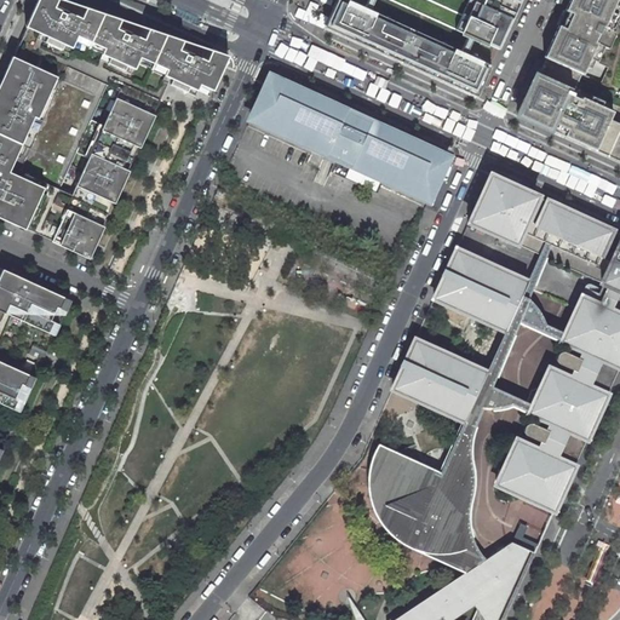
[(104,16),(59,0),(38,0),(0,81),(0,218),(23,230),(23,229),(50,241),(49,242),(86,259),(89,257),(86,256),(98,230),(99,231),(102,228),(99,228),(104,218),(68,200),(70,193),(102,208),(105,201),(110,204),(113,205),(114,201),(113,200),(124,174),(126,176),(127,172),(126,172),(137,148),(138,149),(139,145),(138,144),(150,119),(151,120),(153,116),(151,116),(145,114),(150,107),(155,109),(166,85),(193,97),(197,86),(211,92),(227,58),(207,51),(104,16)]
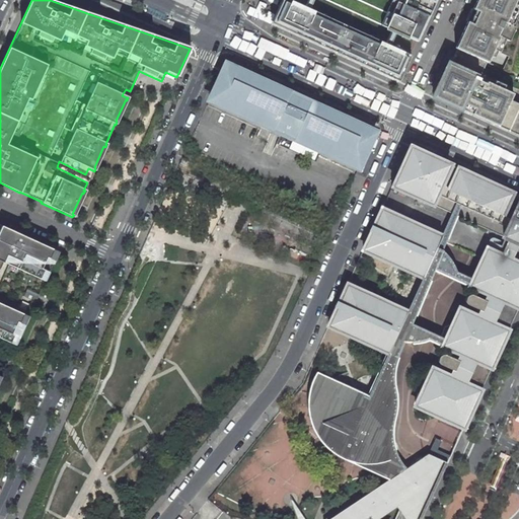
[(395,83),(433,0),(390,0),(387,7),(371,0),(282,0),(271,25),(395,83)]
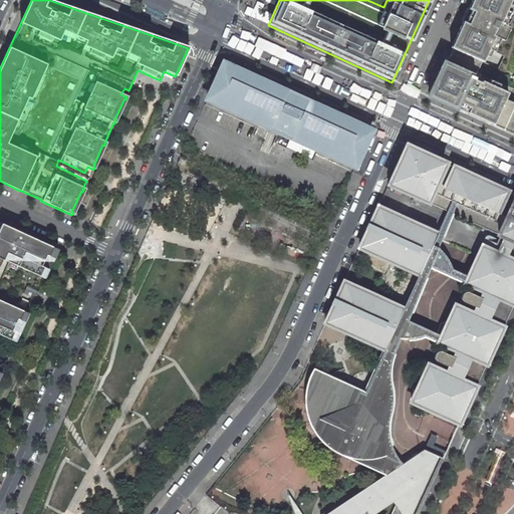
[(513,0),(471,0),(448,50),(456,54),(478,65),(479,65),(485,52),(490,55),(513,2),(513,0)]
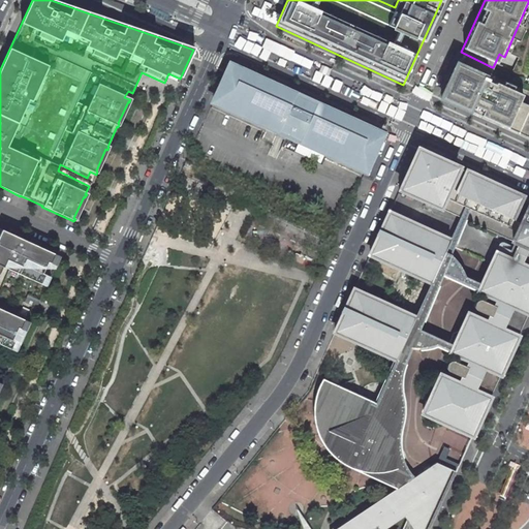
[(469,56),(461,52),(456,62),(465,66),(467,61),(469,56)]
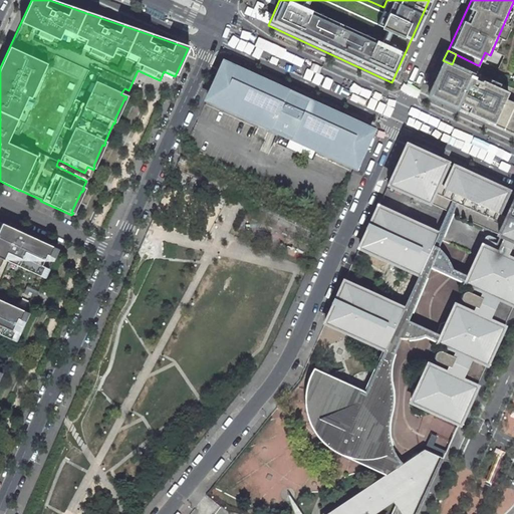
[(513,80),(511,79),(509,85),(476,70),(478,65),(456,54),(454,59),(452,64),(443,60),(426,98),(513,139),(513,80)]
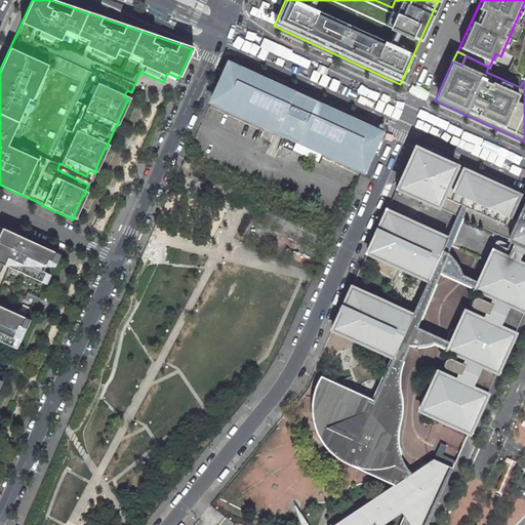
[(362,166),(363,167),(376,139),(372,131),(349,121),(344,123),(315,110),(311,112),(289,102),(287,97),(258,84),(256,79),(233,69),(231,74),(225,71),(211,98),(212,98),(210,104),(215,106),(214,107),(240,118),(240,117),(250,121),(249,122),(275,133),(275,132),(295,142),(321,153),(321,152),(331,157),(330,158),(356,169),(357,167),(361,169),(362,166)]
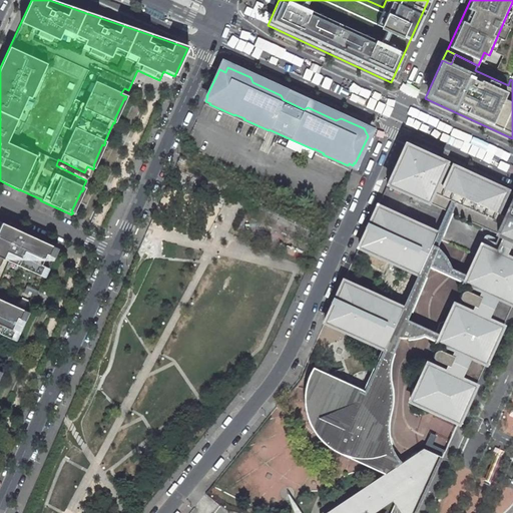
[(290,141),(288,147),(300,152),(302,145),(290,141)]
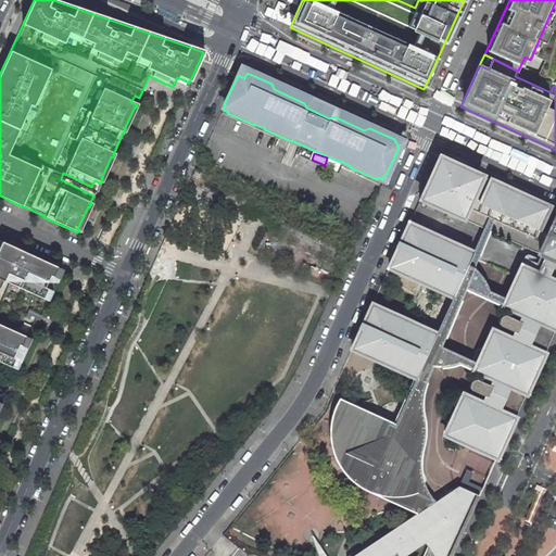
[(555,329),(555,212),(442,160),(422,201),(484,230),(491,232),(542,256),(539,263),(538,263),(534,269),(539,272),(538,275),(522,268),(519,276),(507,301),(504,307),(522,316),(519,323),(509,318),(508,318),(505,319),(504,320),(503,323),(503,324),(503,327),(504,329),(514,333),(510,340),(493,332),(478,365),(475,371),(493,380),(490,387),(479,382),(477,382),(475,383),(474,383),(472,386),(471,387),(472,390),(474,393),(484,397),(481,405),(464,396),(445,436),(496,459),(555,329)]
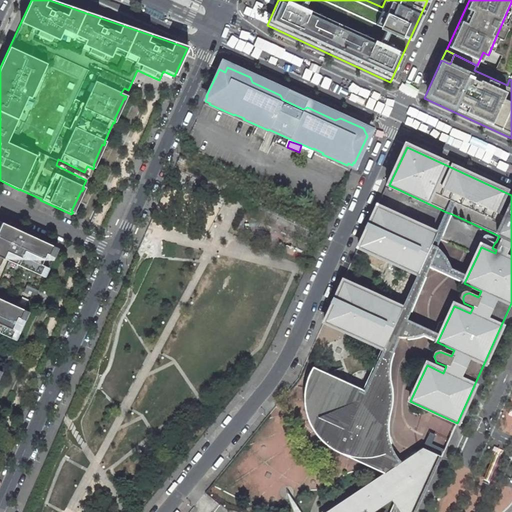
[(86,180),(91,168),(87,166),(84,172),(58,159),(56,165),(86,180)]
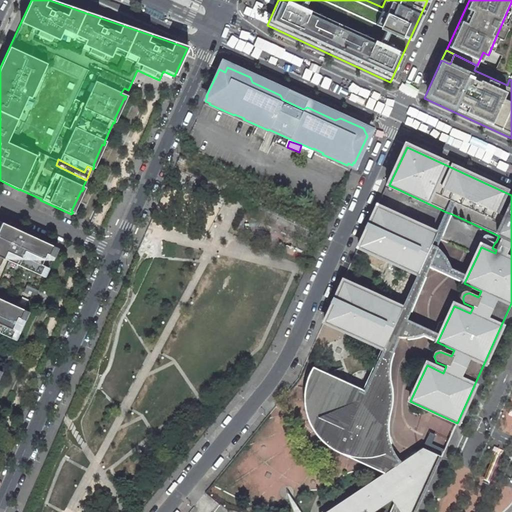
[(436,234),(378,208),(360,248),(418,274),(402,309),(343,282),(325,322),(384,349),(364,392),(313,368),(309,375),(307,378),(305,385),(303,391),(302,400),(303,408),(304,413),(306,421),(308,426),(310,430),(315,437),(317,440),(321,443),(327,448),(335,453),(382,475),(326,511),(374,511),(386,504),(390,510),(389,511),(416,511),(441,458),(422,449),(401,463),(393,451),(391,448),(389,443),(389,440),(387,434),(387,428),(388,423),(391,403),(392,398),(391,390),(389,377),(389,368),(390,362),(392,355),(394,349),(399,339),(407,321),(429,267),(437,249),(442,238),(452,214),(446,212),(436,234)]
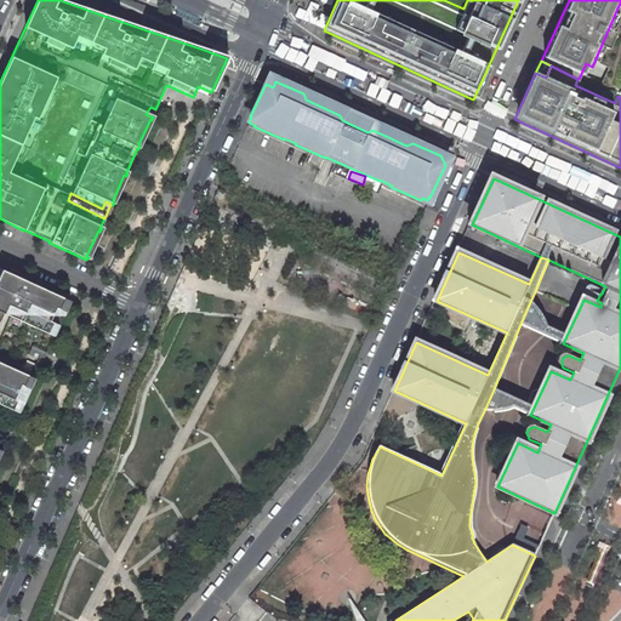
[(60,311),(64,300),(3,272),(0,269),(0,312),(47,335),(52,324),(50,323),(56,309),(60,311)]
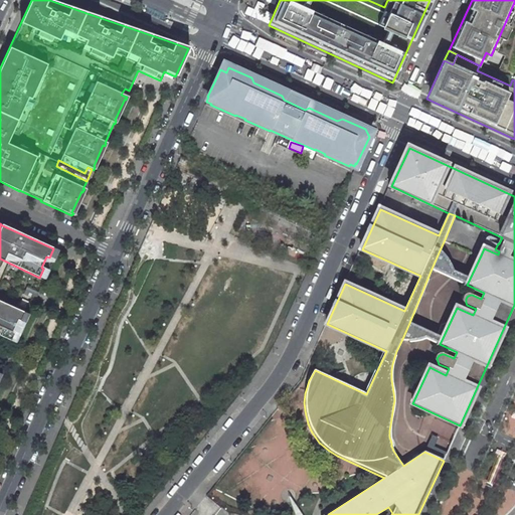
[(49,258),(54,260),(58,250),(53,248),(49,258)]
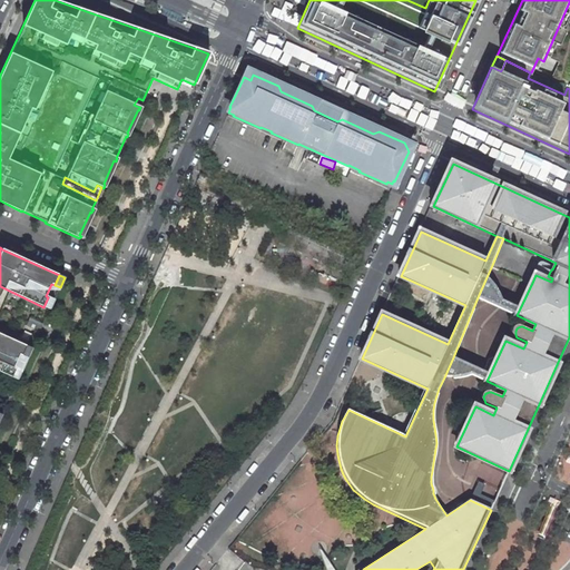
[(478,297),(517,315),(520,308),(519,308),(513,306),(510,305),(504,302),(502,301),(499,294),(494,285),(491,281),(487,277),(478,297)]
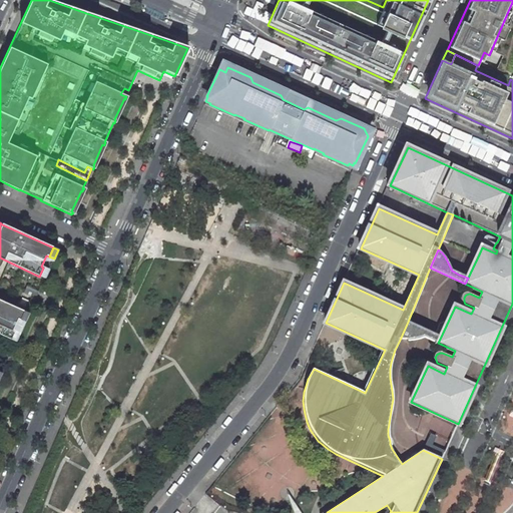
[(45,279),(49,270),(43,268),(39,277),(45,279)]
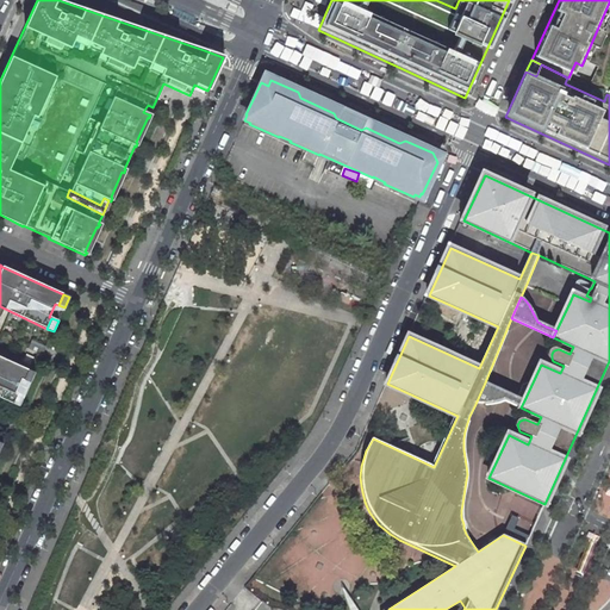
[(42,356),(45,348),(31,341),(27,349),(42,356)]
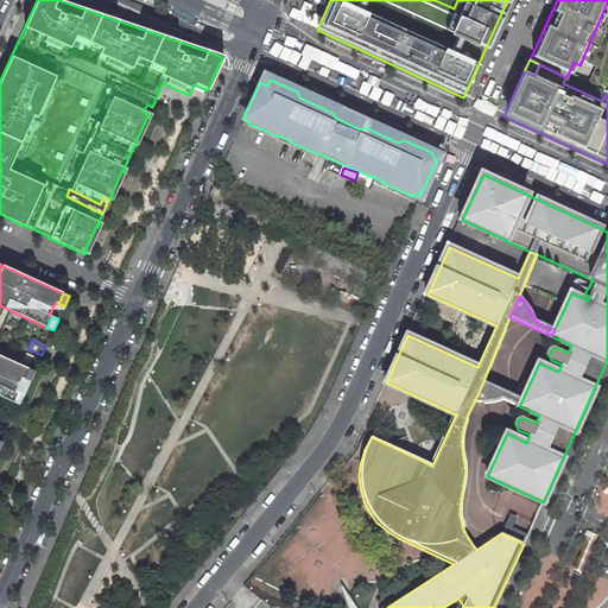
[(24,379),(29,369),(0,355),(0,397),(13,403),(18,392),(16,391),(20,378),(24,379)]
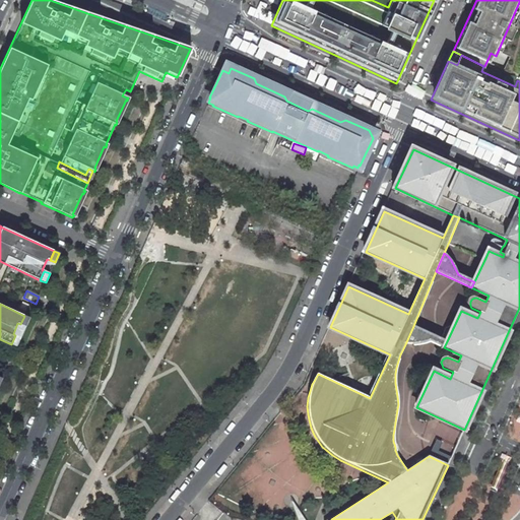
[(25,327),(28,318),(24,316),(20,324),(25,327)]
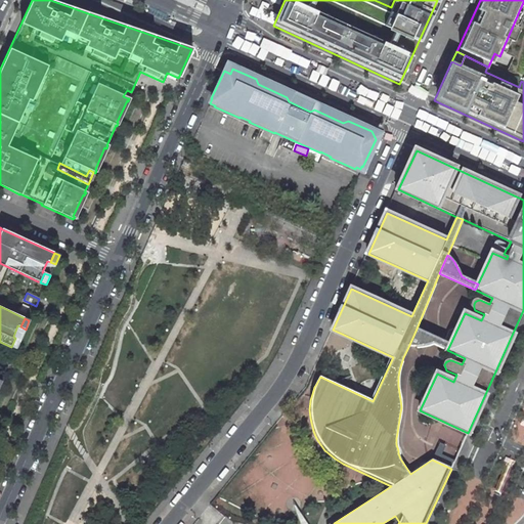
[(450,344),(417,329),(408,347),(409,347),(418,347),(429,345),(433,344),(438,346),(441,347),(447,350),(450,344)]
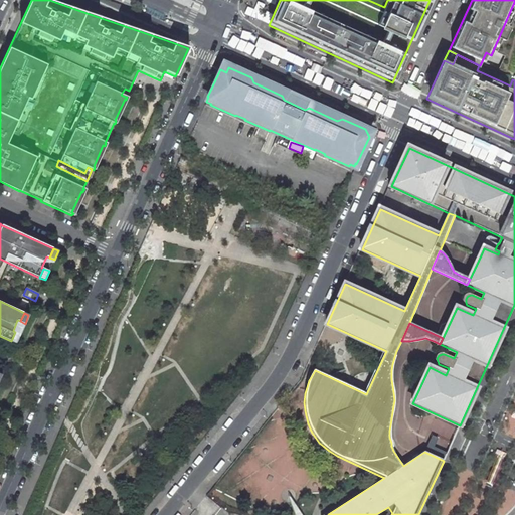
[(15,332),(11,341),(16,343),(20,334),(15,332)]
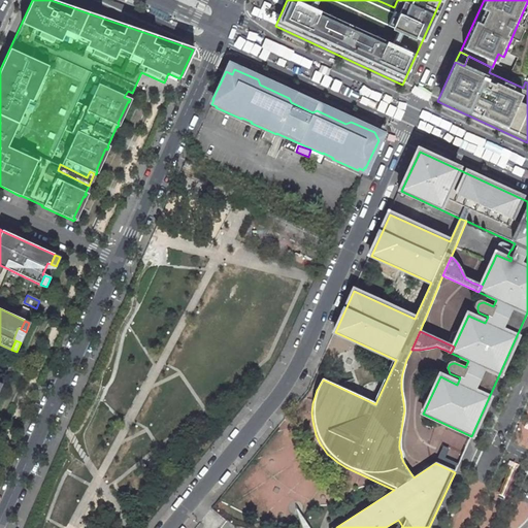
[(0,361),(9,366),(11,361),(0,356),(0,361)]
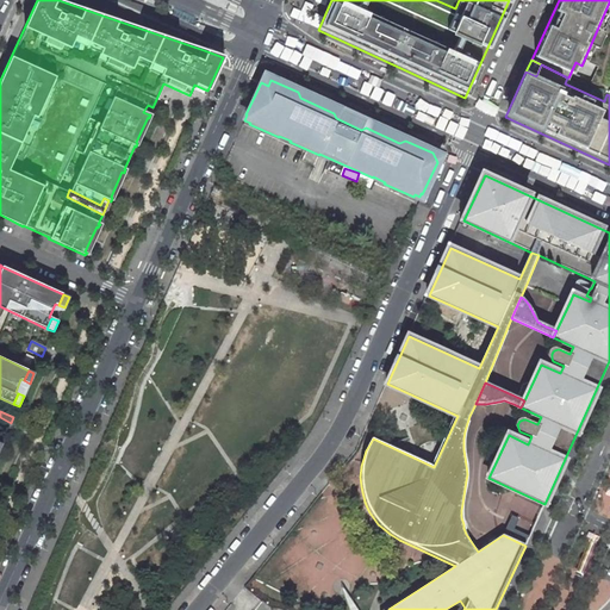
[(353,609),(337,586),(347,609),(353,609)]
